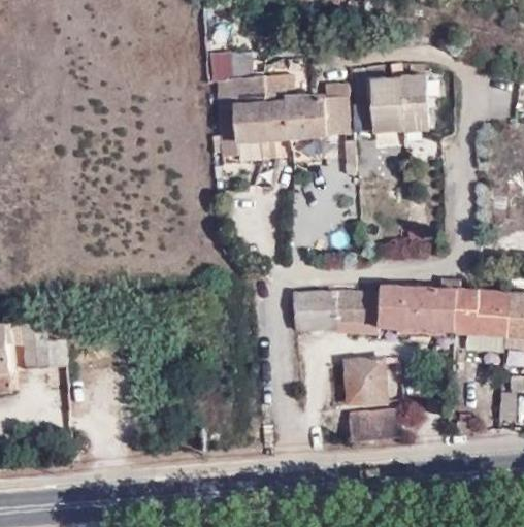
[(248,64),(210,69),(213,80),(250,74),(248,64)]
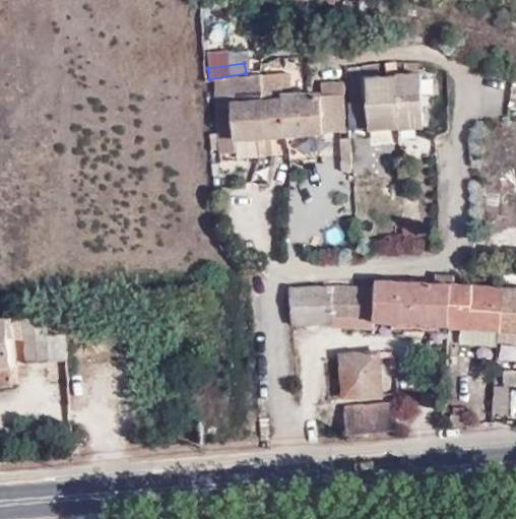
[(285,73),(211,78),(213,105),(229,104),(232,145),(323,138),(322,134),(346,132),(341,78),(318,80),(319,92),(287,95),(285,73)]
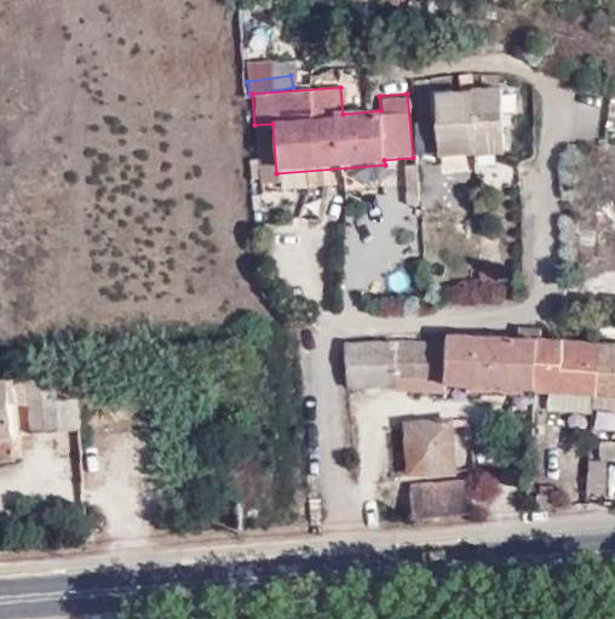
[(435,93),(438,154),(501,150),(498,87),(471,89),(471,92),(435,93)]
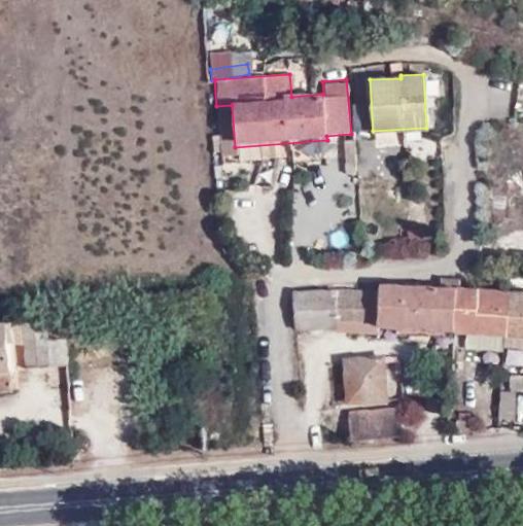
[(350,130),(367,130),(367,104),(350,104),(350,130)]
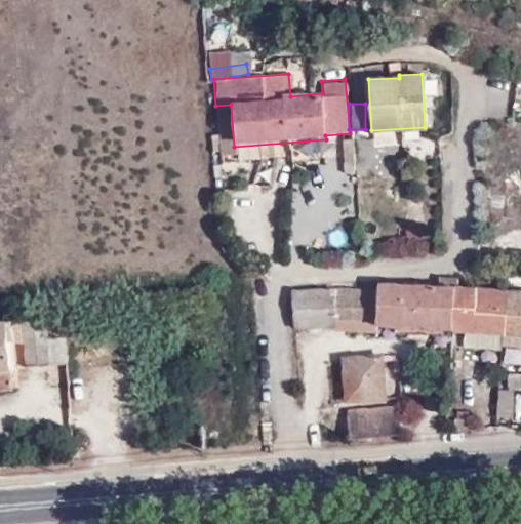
[(456,286),(377,283),(375,329),(498,335),(501,289),(456,286)]
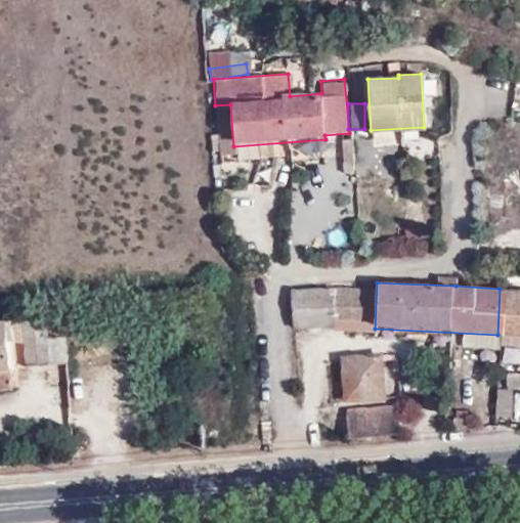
[(375,287),(289,289),(293,330),(373,328),(375,287)]
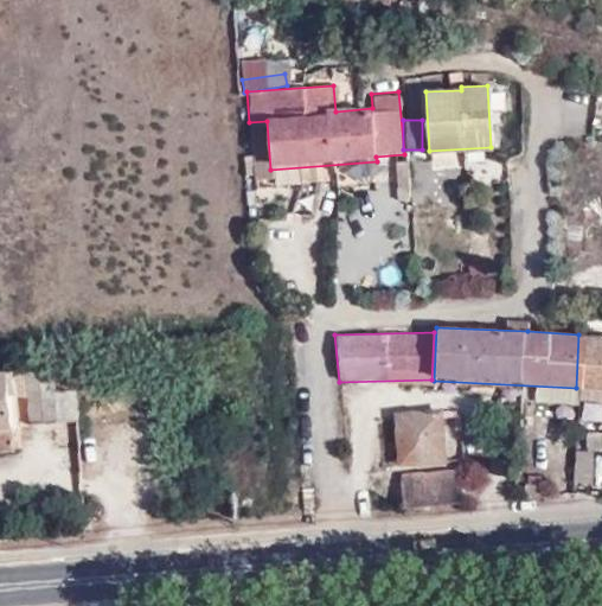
[(601,336),(581,335),(580,388),(601,389),(601,336)]
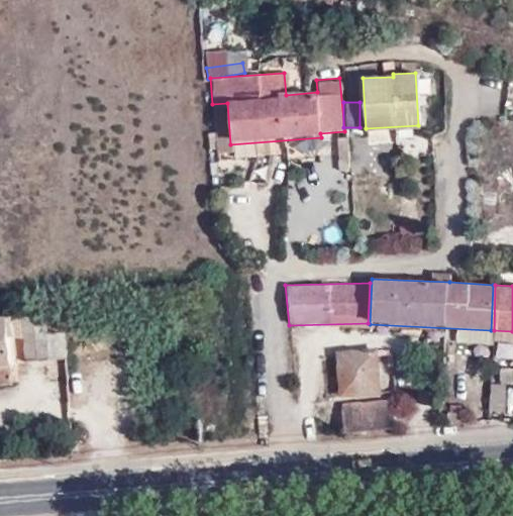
[(21,318),(0,320),(0,382),(14,381),(11,339),(22,338),(21,318)]
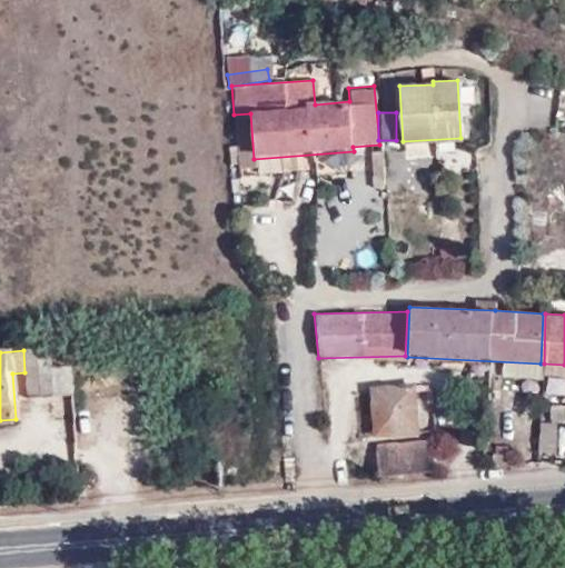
[(52,366),(51,392),(68,394),(69,367),(52,366)]
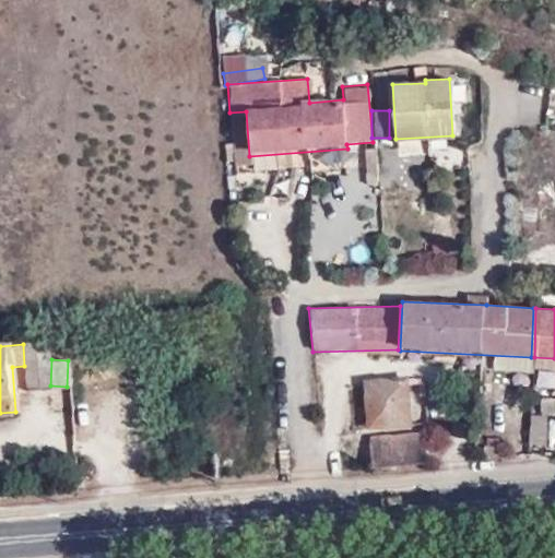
[(405,374),(363,377),(366,424),(411,419),(405,374)]
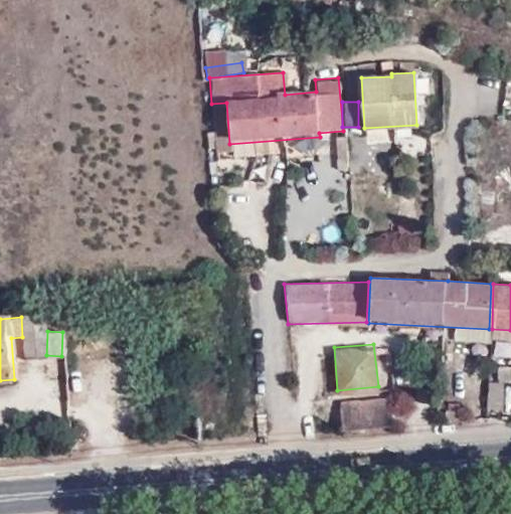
[(340,400),(341,431),(392,426),(388,394),(340,400)]
